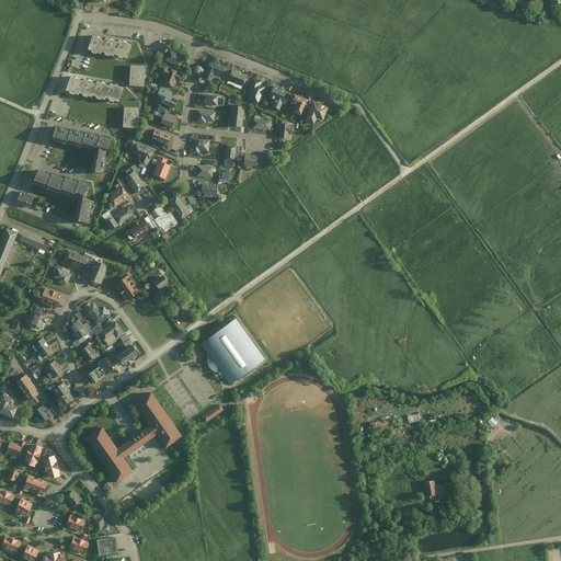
[(128,59),(133,45),(125,43),(121,41),(119,43),(112,41),(106,38),(106,41),(100,38),(94,36),(89,50),(93,52),(93,54),(98,55),(98,54),(102,55),(103,53),(106,54),(105,56),(110,57),(111,56),(115,57),(115,55),(119,57),(119,58),(123,59),(124,58),(128,59)]
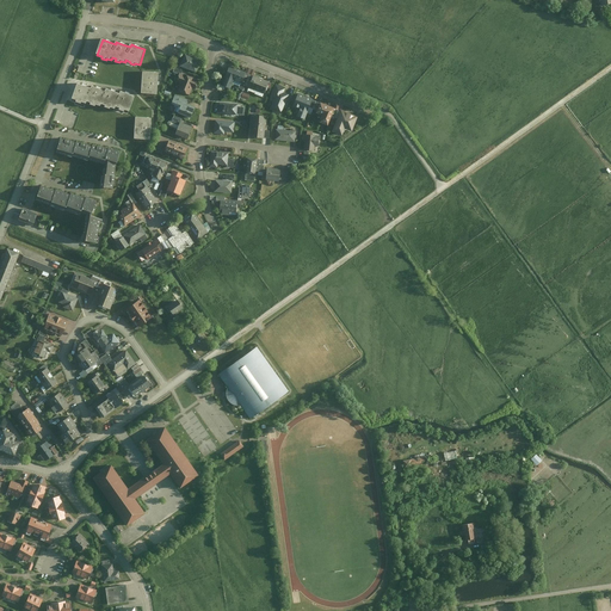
[(193,72),(197,60),(181,54),(177,66),(193,72)]
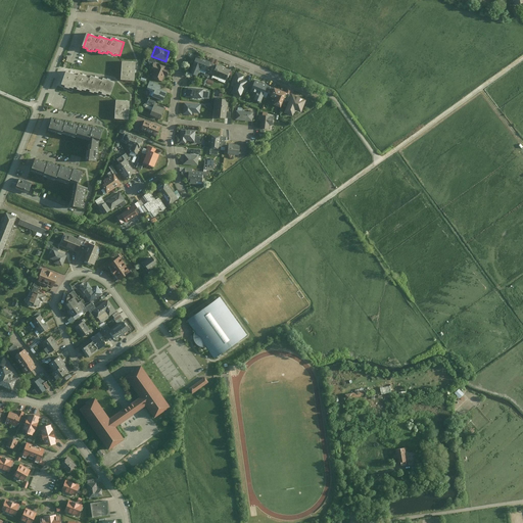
[(197,57),(191,72),(197,75),(199,70),(205,73),(209,62),(197,57)]
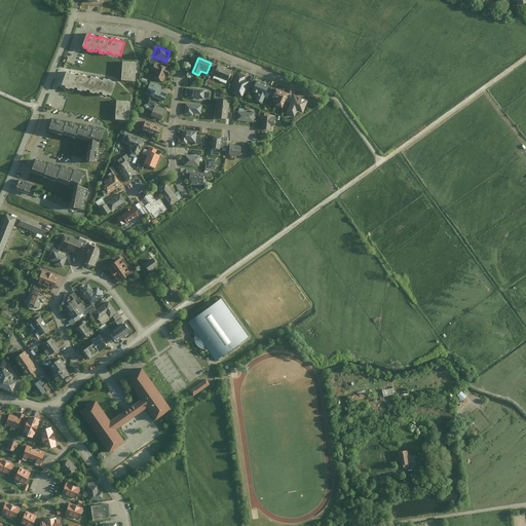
[(136,80),(137,62),(121,62),(120,79),(136,80)]
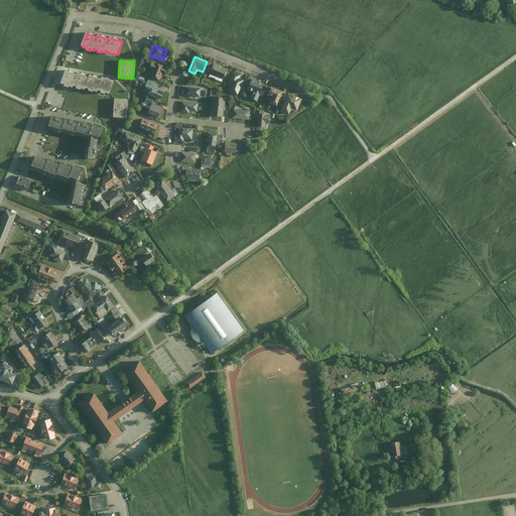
[(159,81),(164,67),(150,61),(147,70),(150,71),(148,76),(159,81)]
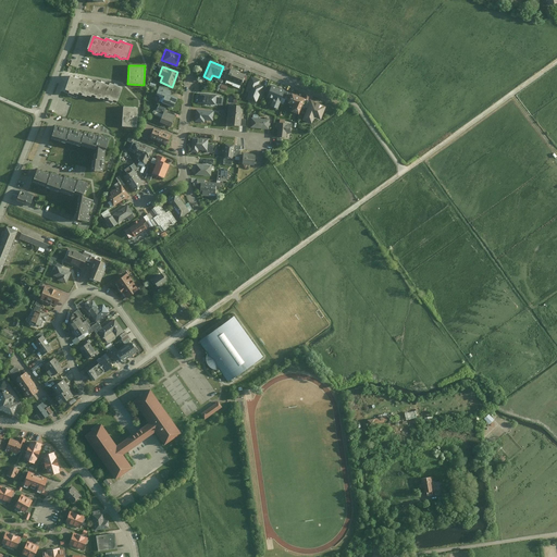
[(229,69),(224,78),(242,85),(245,75),(229,69)]
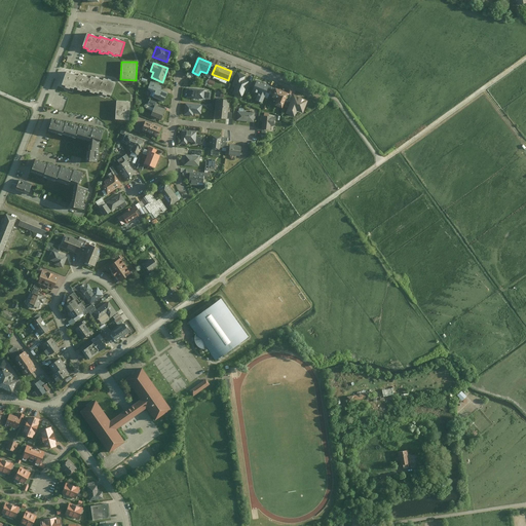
[(236,73),(232,82),(235,83),(235,84),(236,85),(232,91),(240,95),(243,86),(248,88),(250,82),(241,79),(242,75),(236,73)]
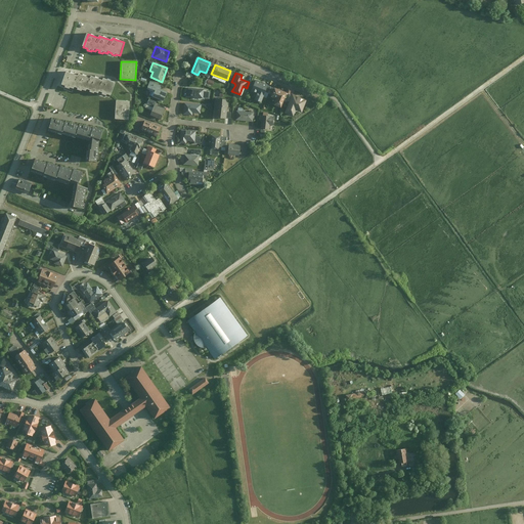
[(110,97),(115,83),(107,80),(100,78),(100,80),(94,78),(88,76),(87,79),(82,77),(77,75),(76,78),(70,76),(64,74),(61,85),(64,86),(63,88),(74,92),(76,88),(103,98),(104,95),(110,97)]
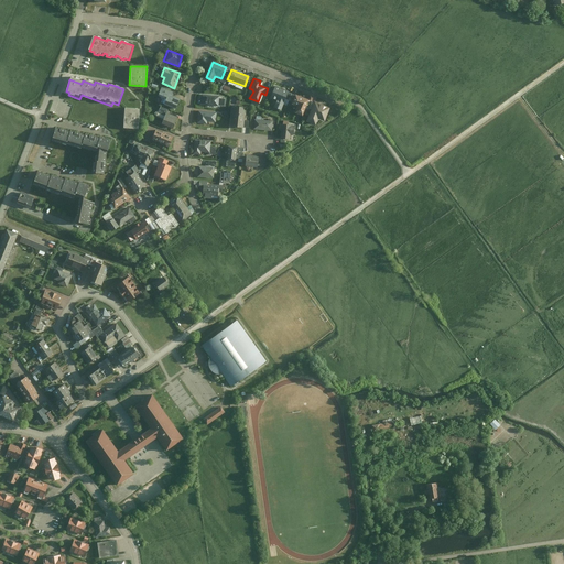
[(172,96),(173,93),(160,87),(156,94),(163,97),(160,104),(175,110),(181,99),(172,96)]
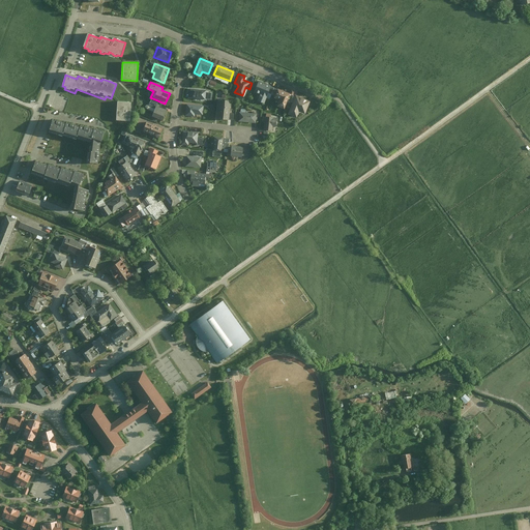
[(256,82),(252,92),(258,94),(255,102),(262,106),(267,93),(269,87),(256,82)]
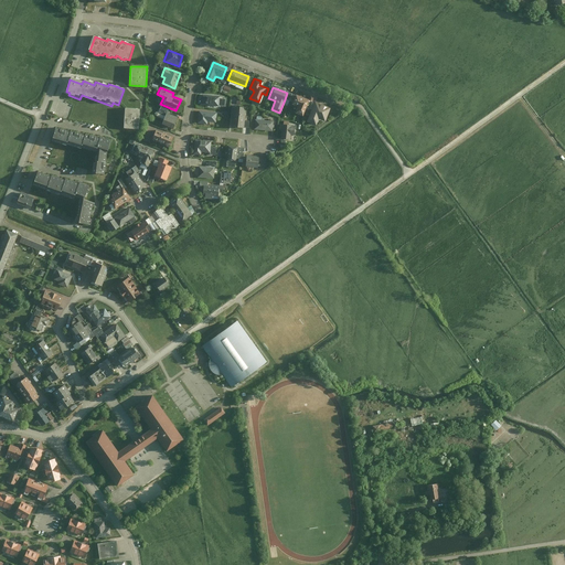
[(200,94),(199,104),(217,106),(219,96),(200,94)]
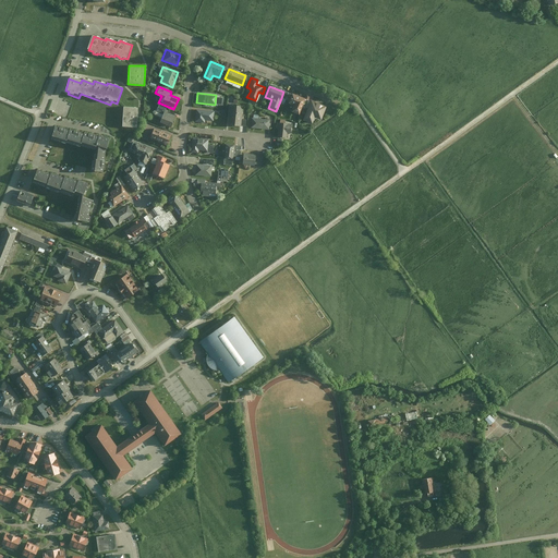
[(289,93),(286,104),(292,106),(289,112),(296,114),(303,98),(289,93)]
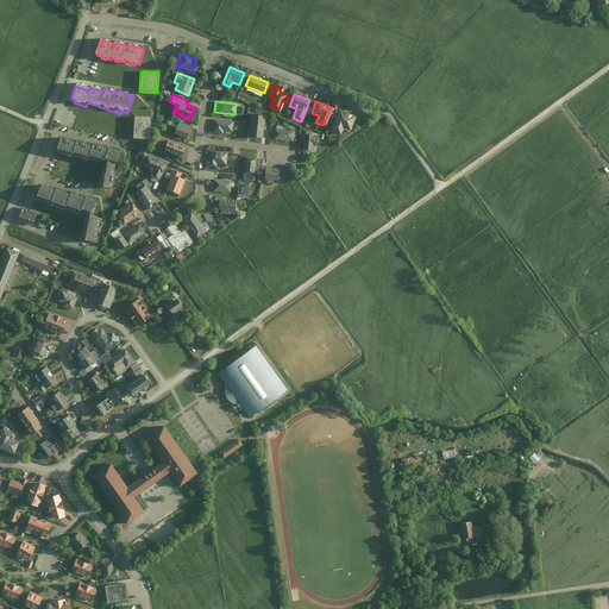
[(337,110),(328,131),(339,136),(341,129),(349,131),(355,117),(337,110)]
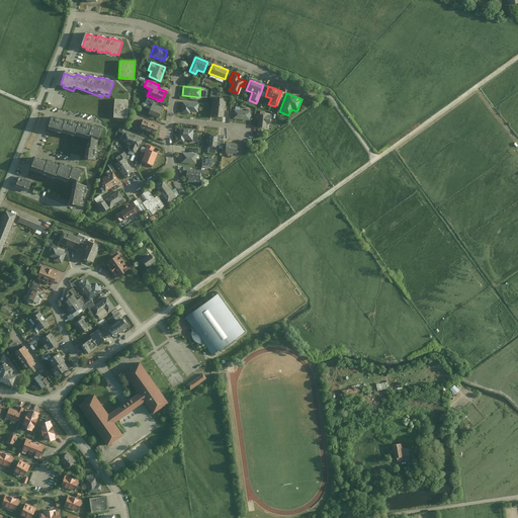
[(213,98),(212,115),(224,116),(224,110),(225,99),(213,98)]
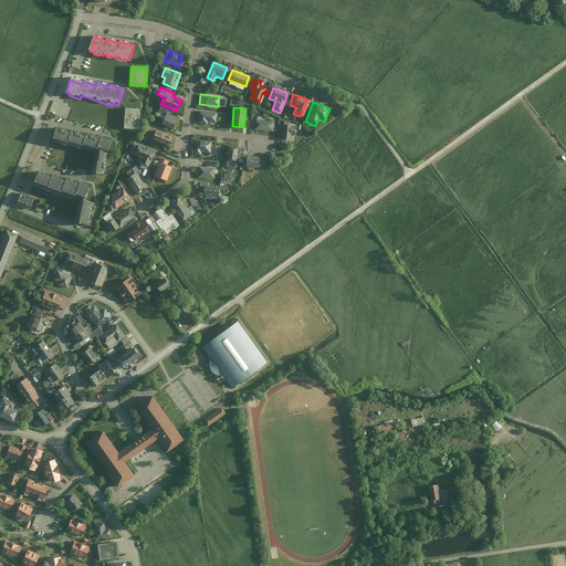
[(138,129),(139,109),(123,108),(121,128),(138,129)]
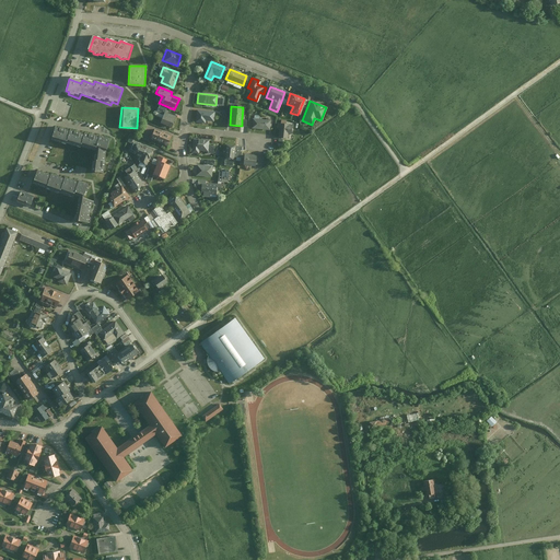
[(196,111),(195,123),(203,124),(205,120),(212,121),(213,112),(196,111)]
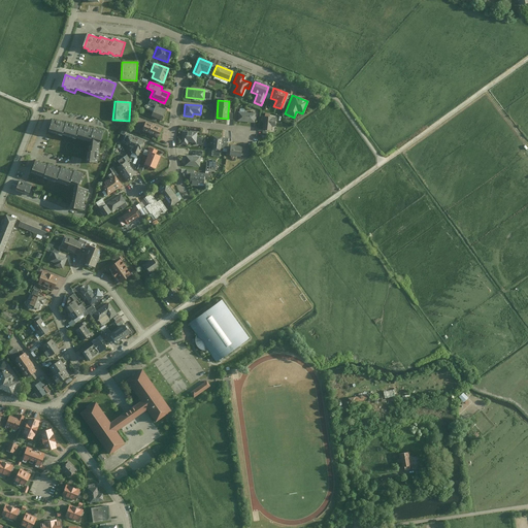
[(162,121),(166,110),(155,105),(151,117),(162,121)]
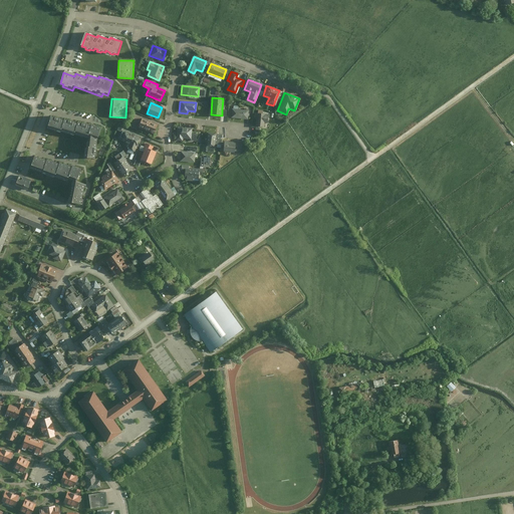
[(231,108),(230,117),(246,119),(247,109),(231,108)]
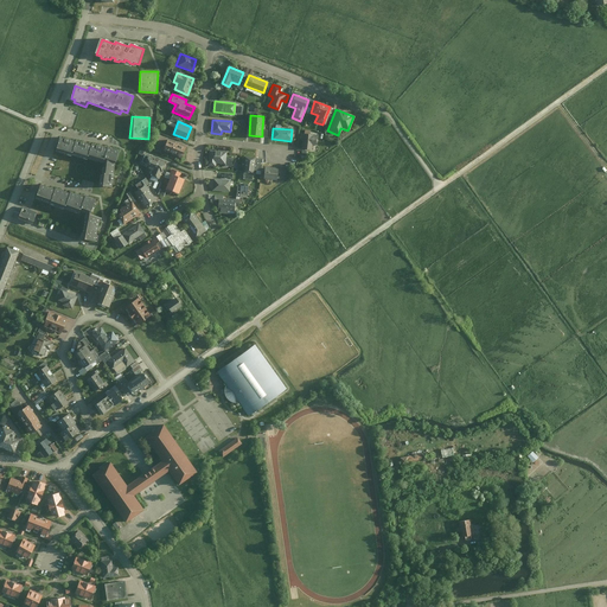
[(302,134),(301,149),(311,149),(311,146),(314,146),(315,134),(302,134)]
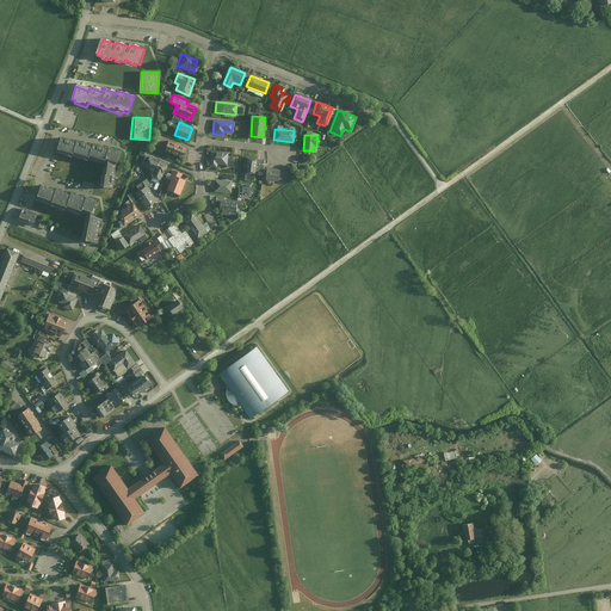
[(59,137),(55,150),(68,155),(69,153),(85,158),(85,155),(102,161),(102,160),(106,160),(105,177),(103,177),(102,187),(112,189),(113,177),(115,177),(115,171),(115,166),(113,164),(117,158),(118,158),(119,154),(118,154),(118,153),(113,150),(107,149),(107,150),(99,148),(92,146),(91,147),(87,146),(88,146),(81,143),(74,141),(73,142),(66,140),(59,137)]
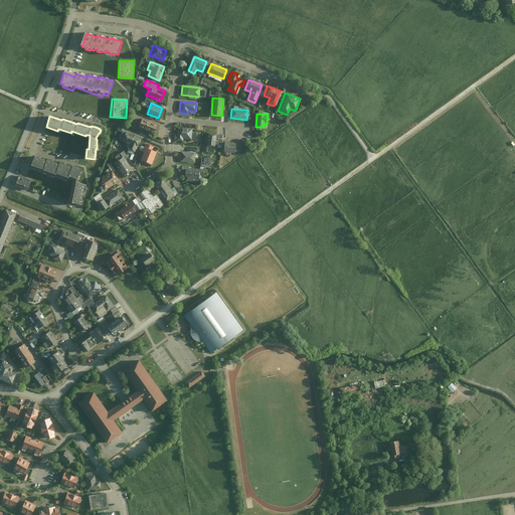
[(158,125),(140,119),(137,128),(155,134),(158,125)]
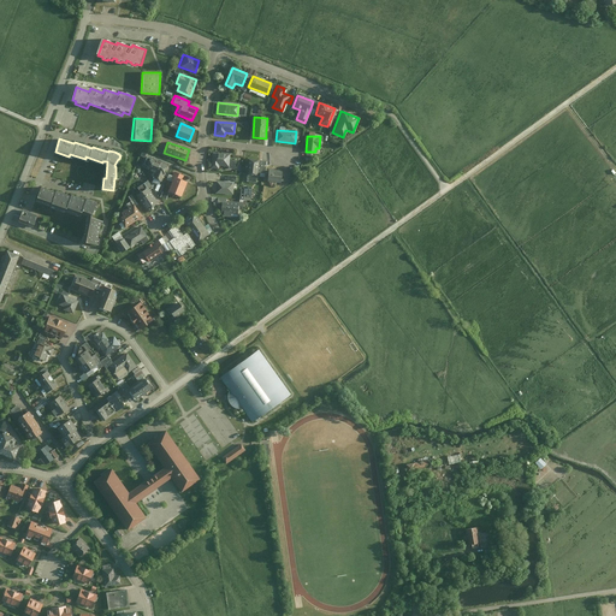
[(211,150),(209,167),(219,169),(219,165),(226,166),(227,166),(229,160),(229,152),(211,150)]
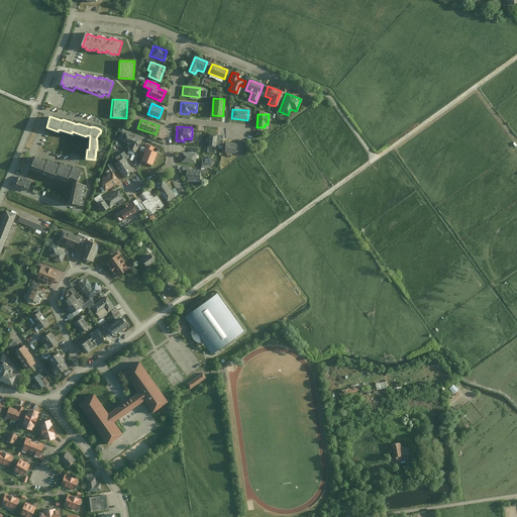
[(125,133),(122,141),(130,144),(128,150),(134,152),(140,138),(125,133)]
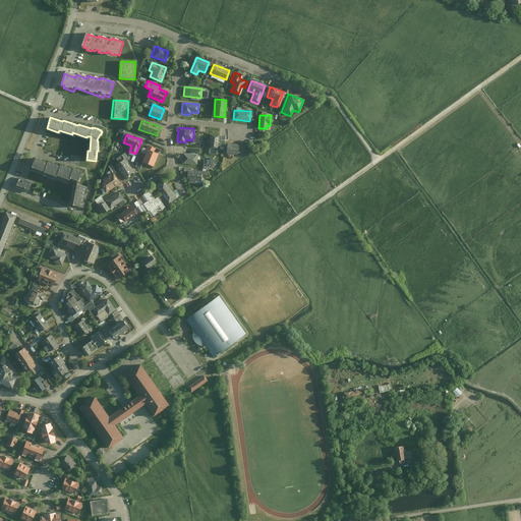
[(208,143),(208,149),(216,150),(216,146),(223,147),(224,136),(209,134),(209,139),(206,139),(205,143),(208,143)]
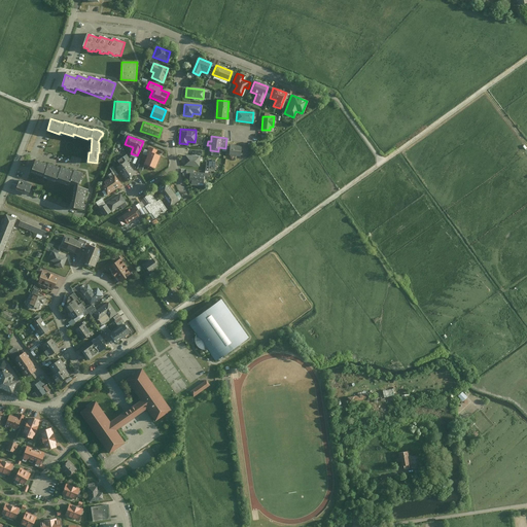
[(229,154),(241,156),(241,155),(242,146),(230,145),(229,154)]
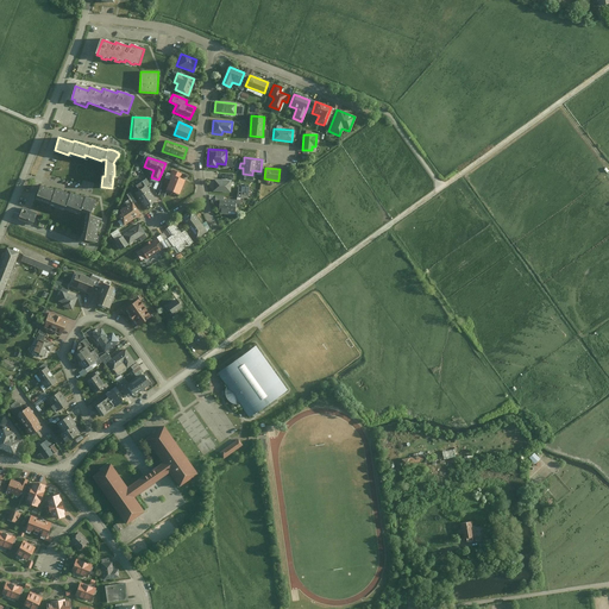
[(280,169),(278,180),(288,181),(289,170),(280,169)]
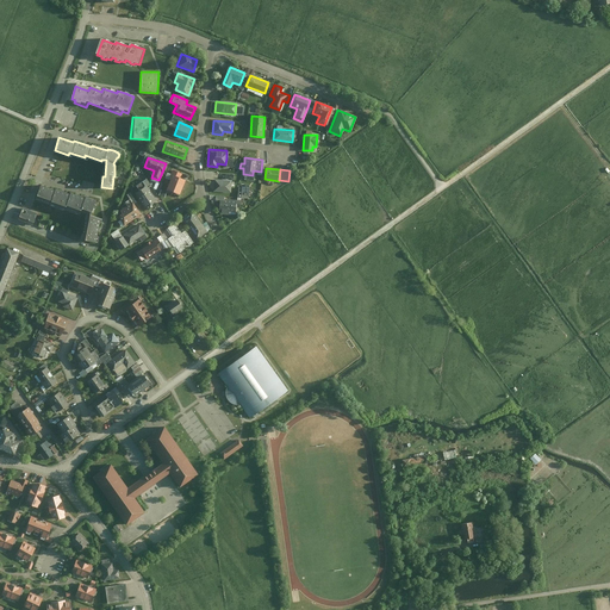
[(163,190),(176,194),(182,180),(178,179),(169,175),(163,190)]
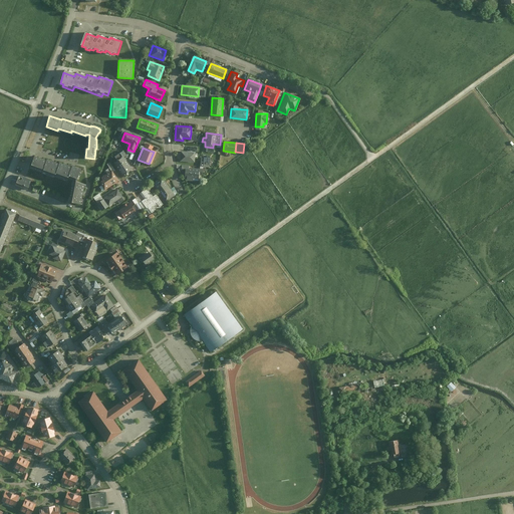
[(116,161),(112,164),(121,177),(131,171),(123,160),(127,158),(123,152),(114,158),(116,161)]
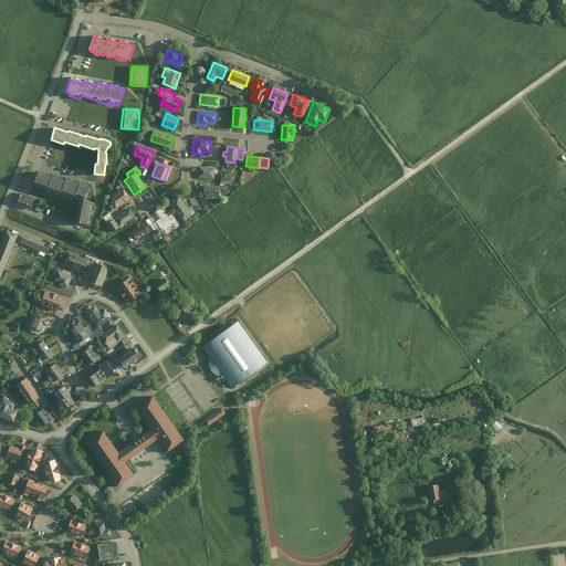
[(198,167),(197,178),(213,179),(213,169),(213,168),(205,167),(198,167)]
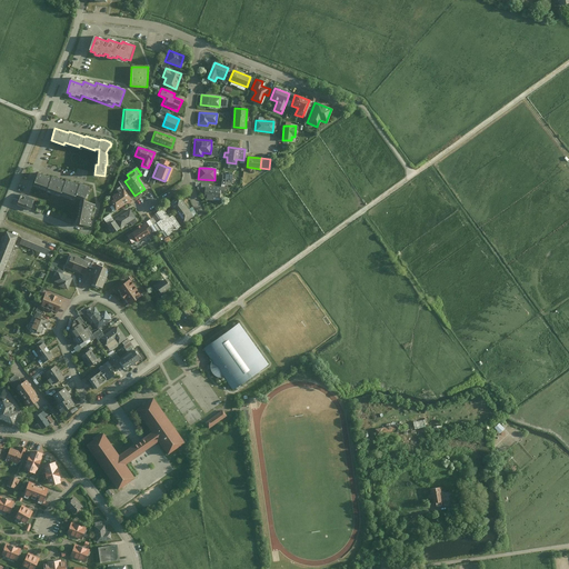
[(43,176),(37,172),(32,183),(42,188),(56,192),(57,191),(70,197),(71,195),(80,198),(75,223),(90,226),(91,221),(88,220),(90,213),(91,208),(93,208),(95,205),(82,201),(87,191),(86,190),(88,188),(83,186),(78,183),(77,185),(71,182),(63,180),(62,181),(57,179),(50,177),(49,178),(43,176)]
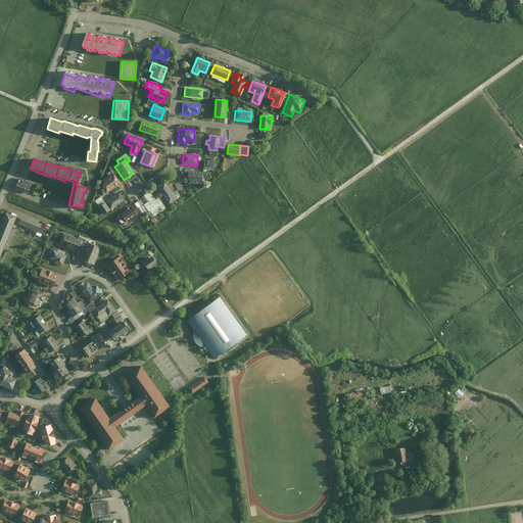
[(203,161),(203,170),(205,170),(205,169),(211,169),(212,160),(209,160),(209,162),(203,161)]
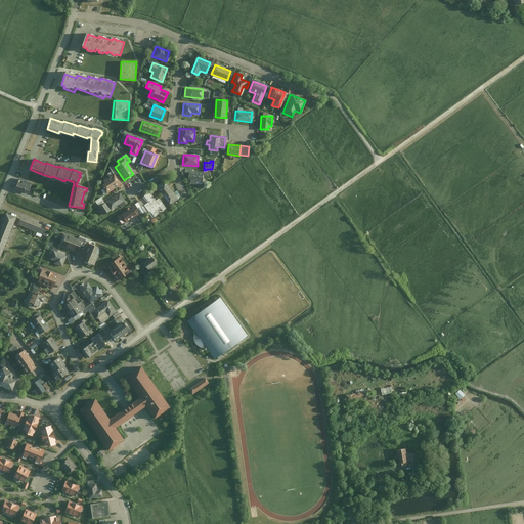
[(191,169),(184,168),(183,173),(186,173),(186,181),(189,181),(188,184),(195,184),(195,181),(201,182),(201,175),(205,175),(206,172),(191,171),(191,169)]
